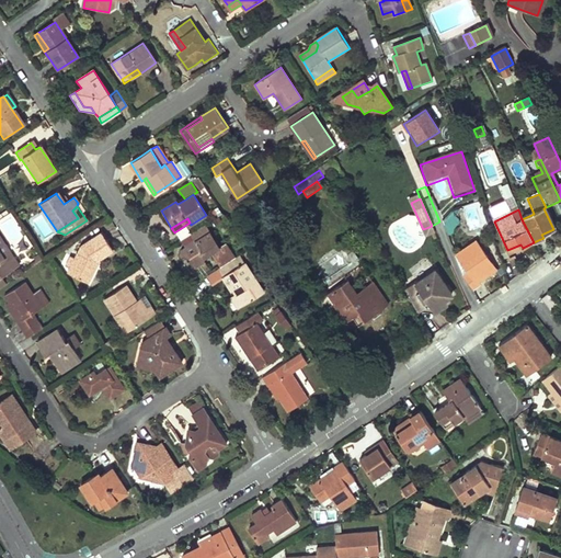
[(219,246),(205,224),(195,230),(199,238),(180,251),(180,258),(189,259),(194,268),(203,262),(203,257),(219,246)]
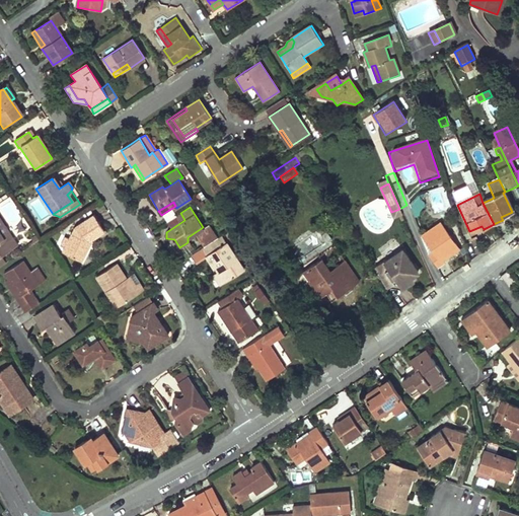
[(73,228),(61,253),(79,263),(86,247),(84,246),(85,243),(90,241),(103,232),(99,226),(92,216),(73,228)]
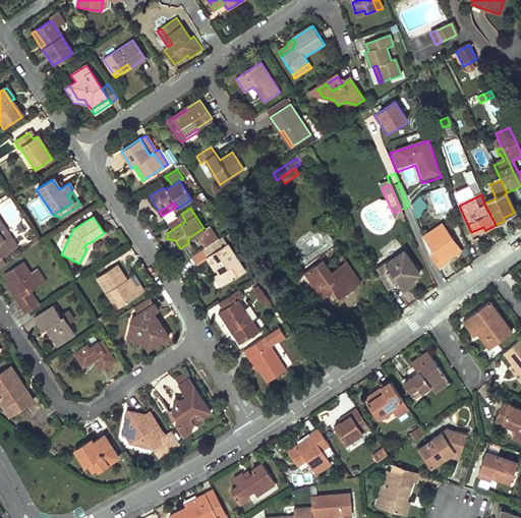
[(459,247),(443,225),(424,238),(436,254),(430,257),(440,271),(446,266),(444,263),(448,260),(453,255),(452,252),(459,247)]
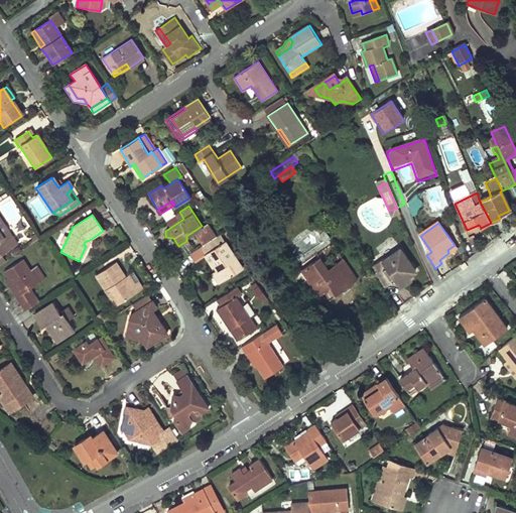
[(0,254),(9,248),(0,234),(0,264),(3,262),(0,258),(0,254)]
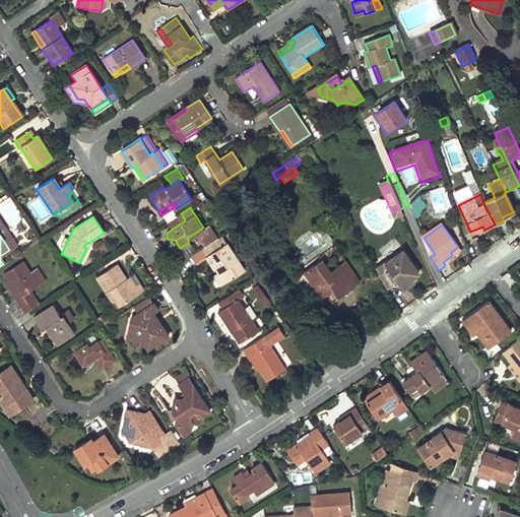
[(245,270),(222,236),(193,255),(198,261),(206,256),(215,269),(217,267),(226,281),(245,270)]
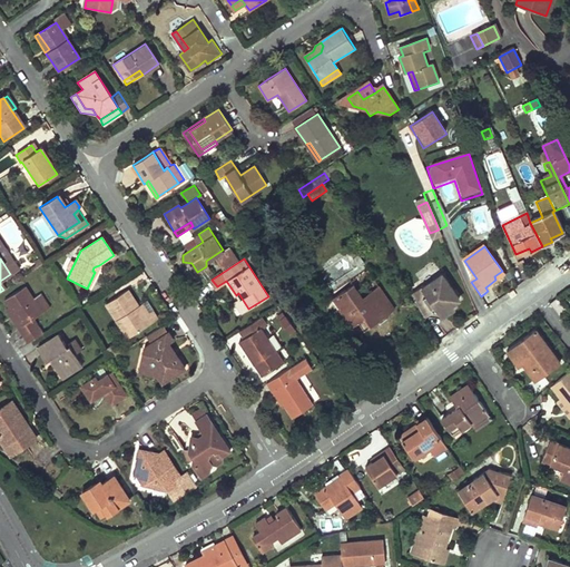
[(518,267),(523,283),(531,277),(524,264),(518,267)]
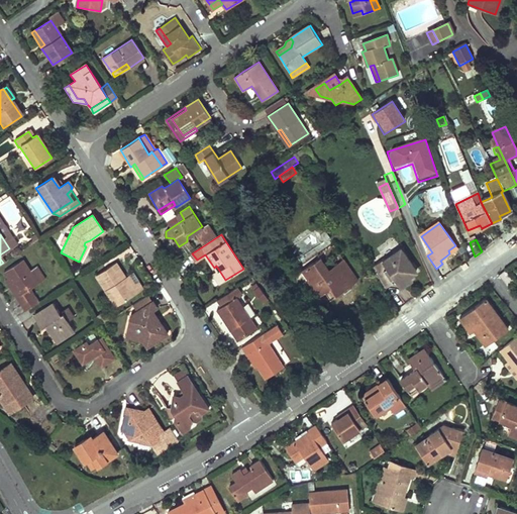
[(455,245),(448,250),(449,253),(457,249),(455,245)]
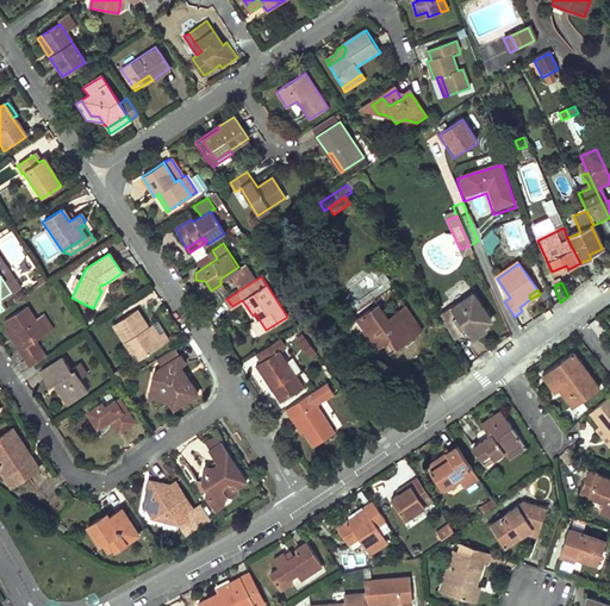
[(453,307),(440,313),(454,341),(464,333),(461,330),(465,328),(467,331),(472,338),(479,333),(485,329),(481,325),(490,319),(472,293),(452,305),(453,307)]
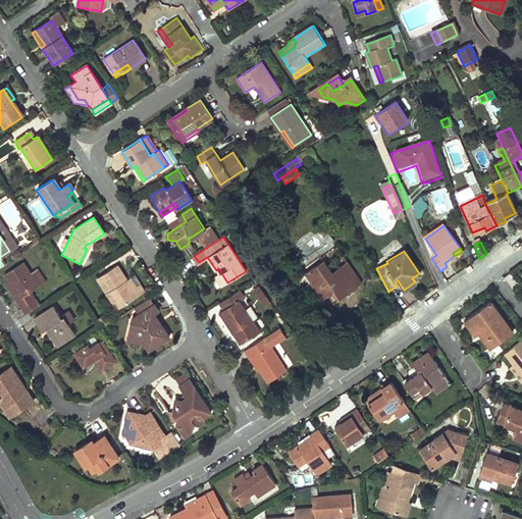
[(334,278),(323,263),(304,276),(315,293),(321,301),(334,293),(338,300),(348,294),(362,284),(348,264),(340,269),(342,274),(334,278)]
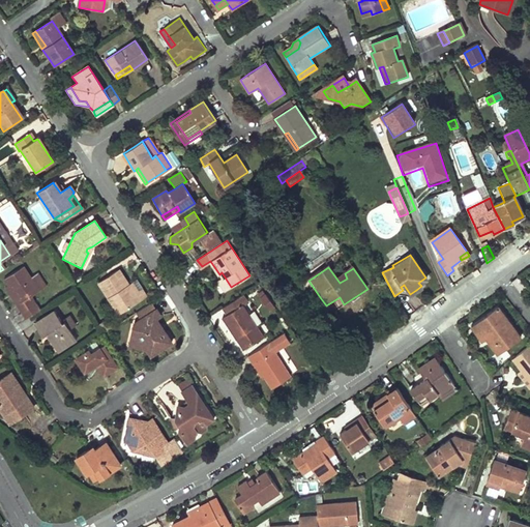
[(41,310),(37,301),(39,300),(34,293),(37,291),(22,268),(2,281),(5,287),(18,303),(13,305),(24,321),(41,310)]
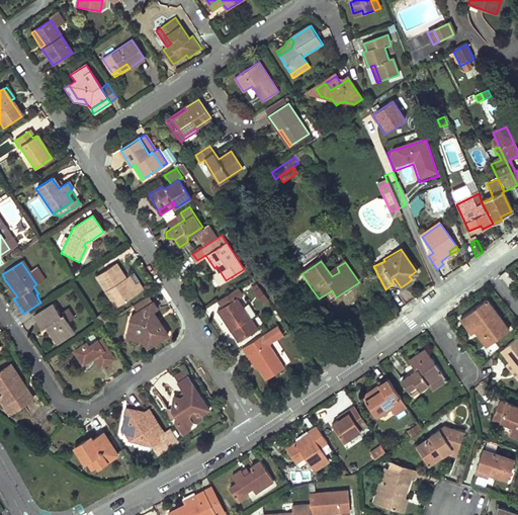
[(217,277),(221,283),(226,280),(217,266),(214,268),(217,271),(213,273),(217,277)]
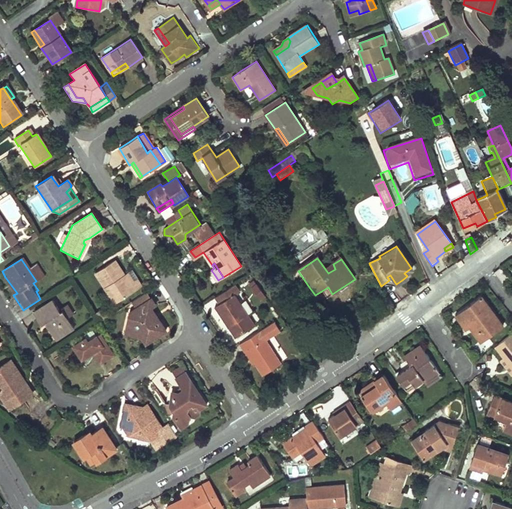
[(113,273),(108,266),(93,275),(108,297),(111,295),(116,302),(140,287),(136,280),(128,284),(123,288),(118,280),(114,282),(109,276),(113,273)]
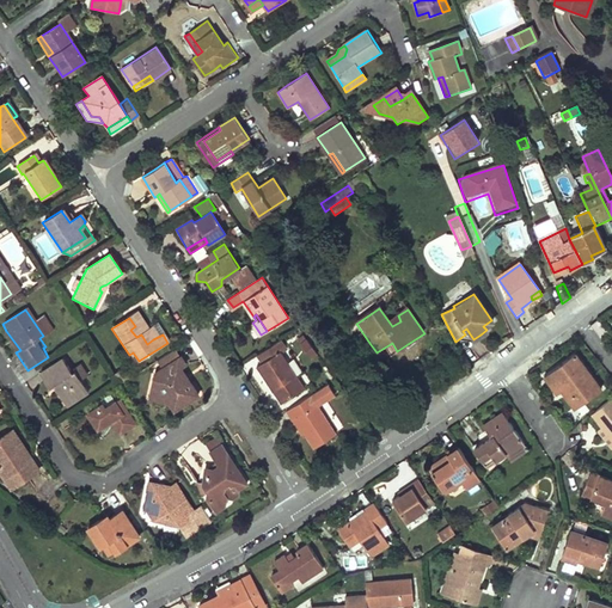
[(141,335),(135,326),(130,330),(136,337),(141,335)]
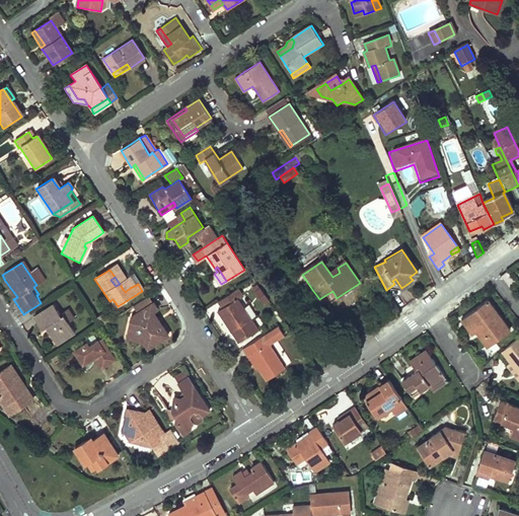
[(17,297),(5,281),(2,283),(9,294),(13,299),(17,297)]
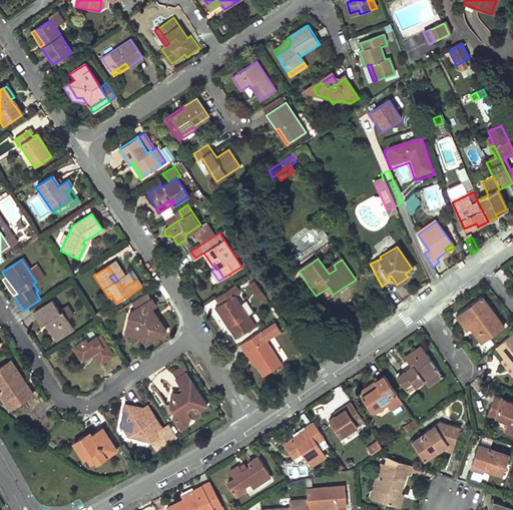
[(123,278),(118,281),(123,289),(128,285),(123,278)]
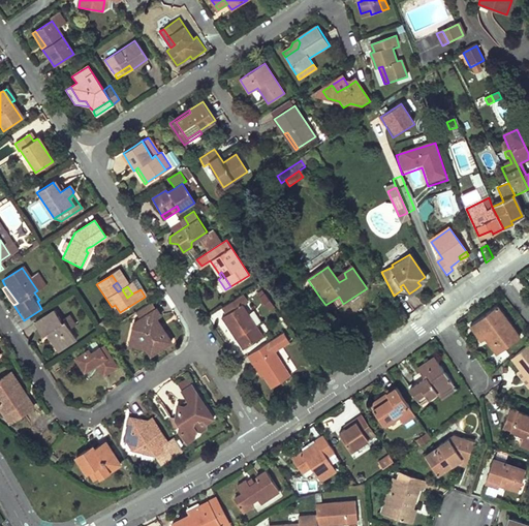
[(247,301),(243,294),(222,307),(226,313),(221,317),(236,338),(239,336),(246,346),(262,336),(242,304),(247,301)]
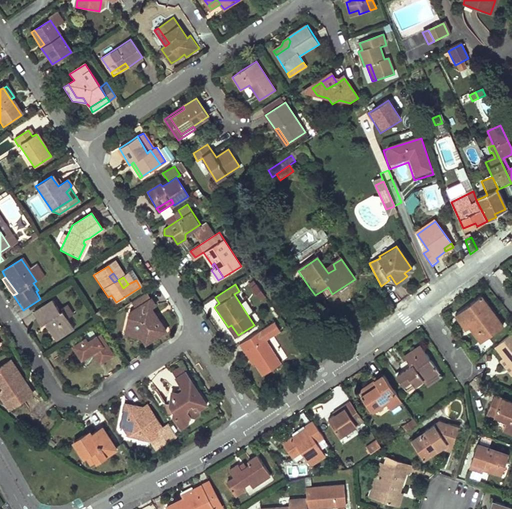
[(260,301),(265,297),(255,285),(251,288),(260,301)]
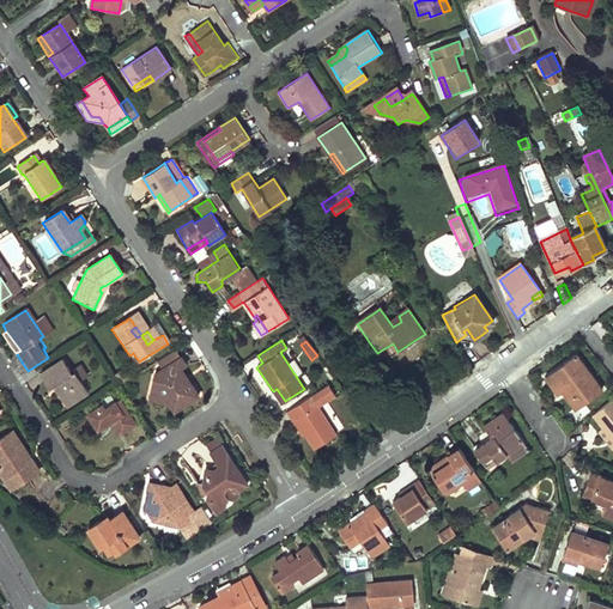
[(377,353),(370,343),(364,348),(376,366),(398,352),(393,343),(377,353)]
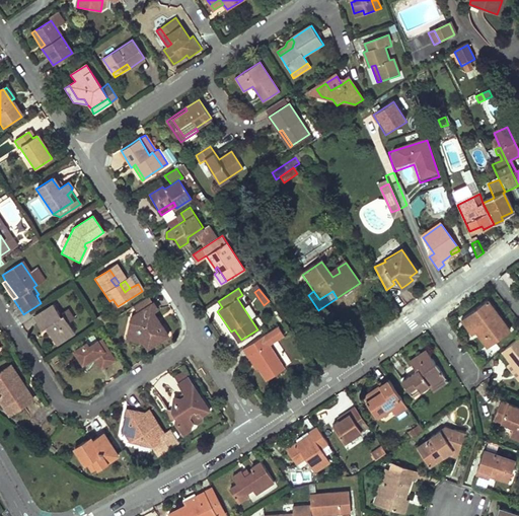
[(146,297),(131,308),(134,313),(150,303),(146,297)]
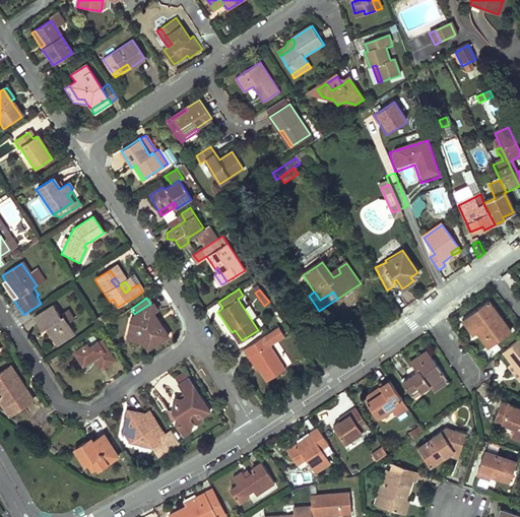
[(490,302),(464,321),(474,335),(477,333),(490,348),(512,332),(490,302)]
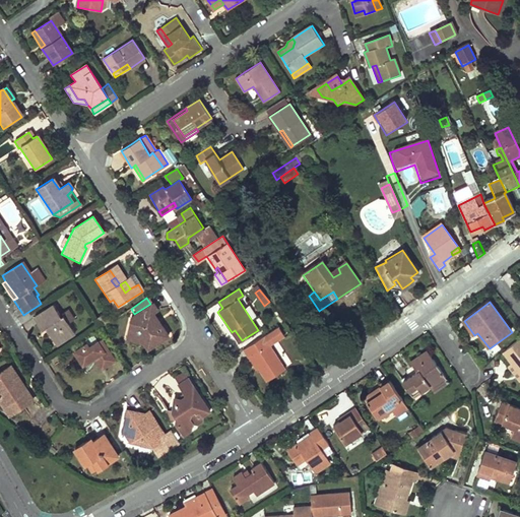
[(141,343),(145,350),(167,337),(160,328),(154,328),(151,323),(155,320),(150,313),(155,310),(150,304),(134,314),(133,326),(126,330),(124,340),(141,343)]
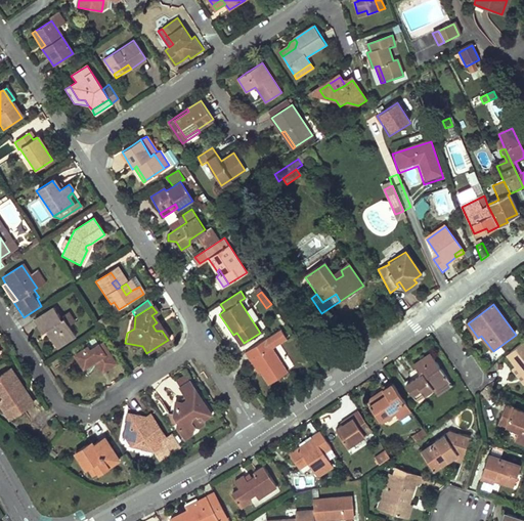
[(55,326),(47,313),(34,321),(42,335),(45,333),(46,335),(50,333),(52,337),(49,339),(56,350),(69,342),(57,324),(55,326)]
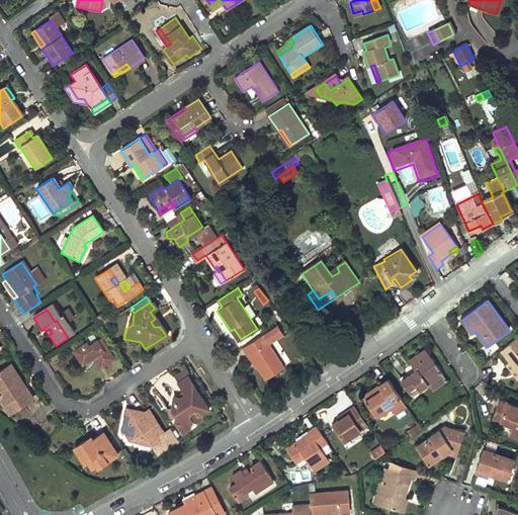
[(128,317),(125,329),(133,325),(134,313),(128,317)]
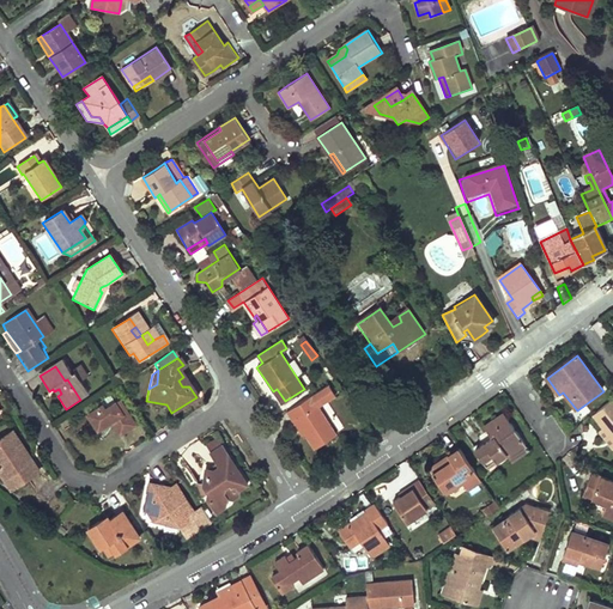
[(335,396),(328,385),(286,412),(292,422),(296,420),(304,433),(315,449),(337,434),(317,407),(335,396)]
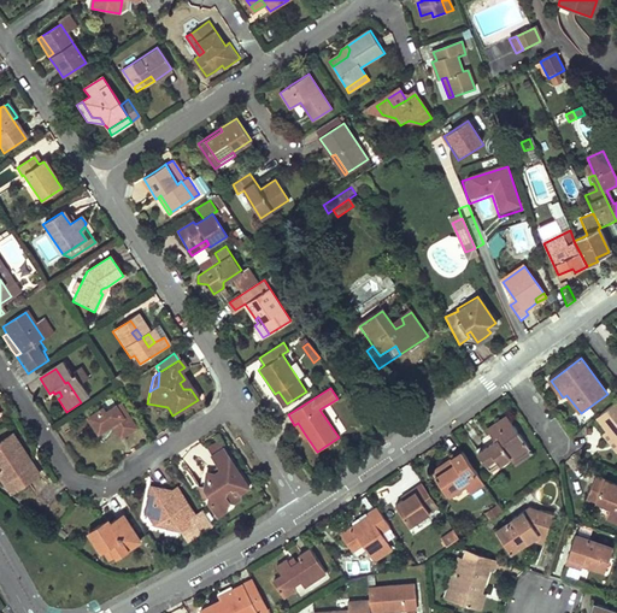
[(278,392),(275,394),(278,401),(282,407),(287,404),(278,392)]
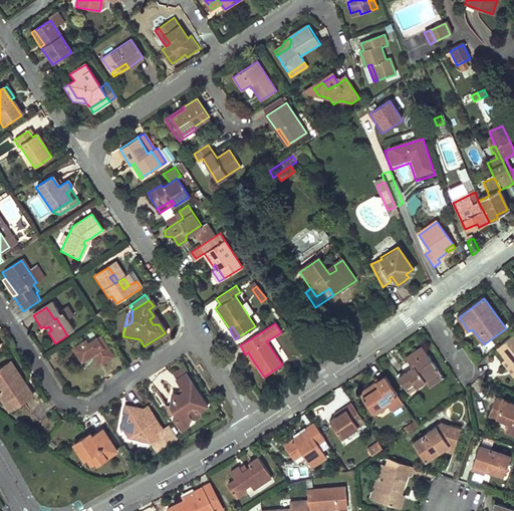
[(513,336),(497,349),(506,361),(513,369),(513,336)]
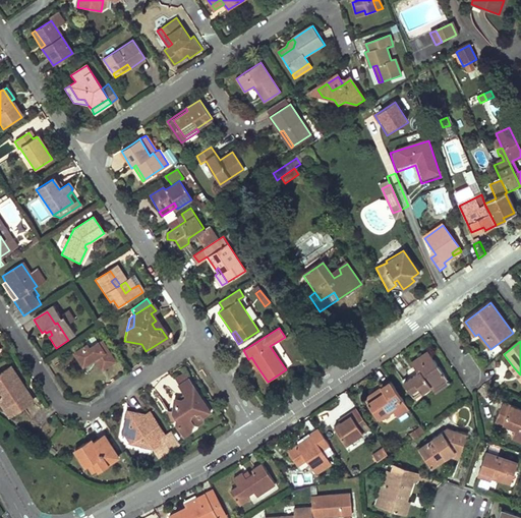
[(90,350),(88,346),(75,355),(83,367),(92,362),(99,364),(103,370),(110,366),(115,363),(102,343),(90,350)]
